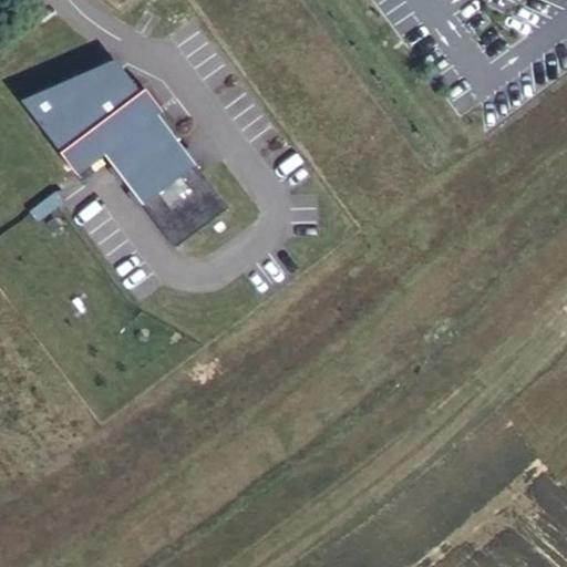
[(126,74),(114,59),(106,62),(120,80),(126,74)]
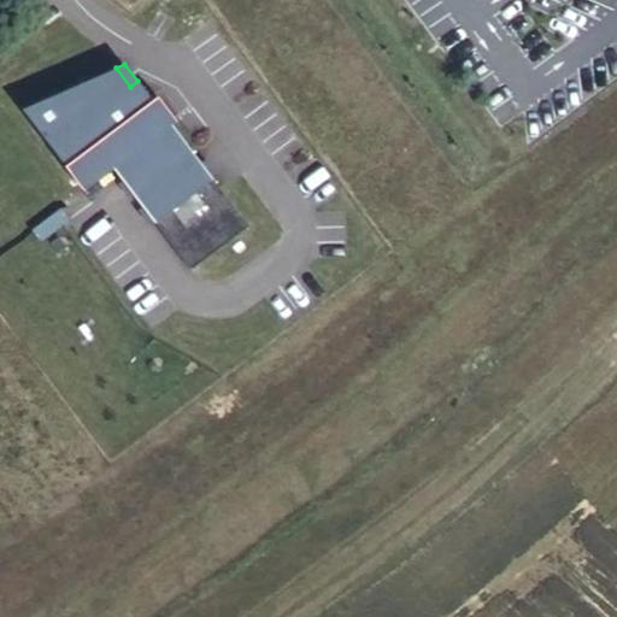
[(116,68),(22,110),(83,189),(112,166),(122,178),(133,193),(142,205),(153,219),(192,269),(251,223),(212,174),(203,160),(171,121),(153,95),(151,98),(137,81),(130,87),(116,68)]
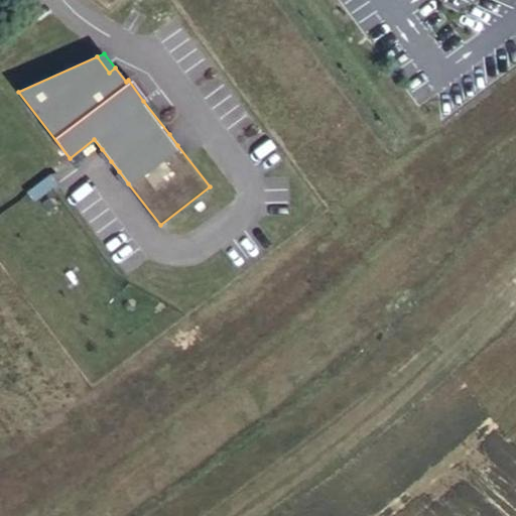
[(147,98),(131,77),(128,80),(143,101),(147,98)]
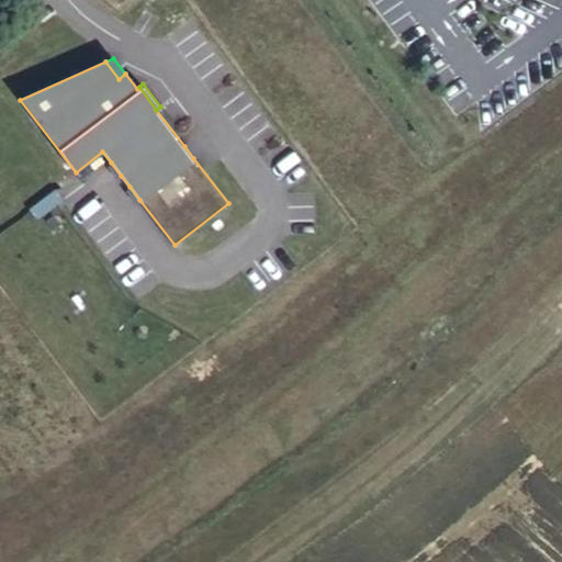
[(199,154),(189,142),(184,146),(193,158),(199,154)]
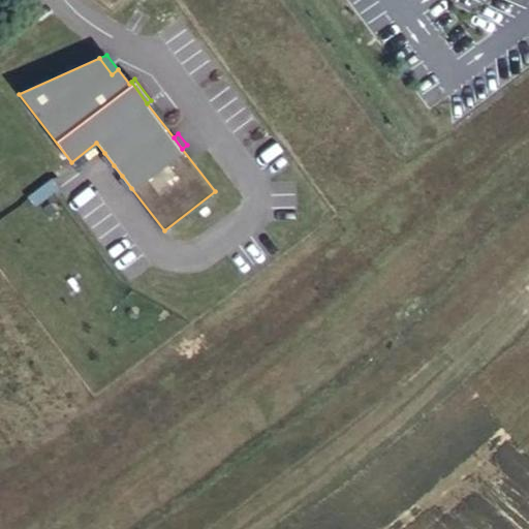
[(104,153),(100,156),(110,167),(114,165),(104,153)]
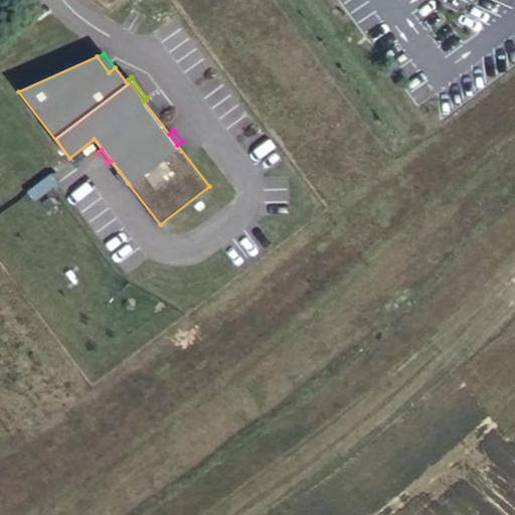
[(119,171),(115,174),(124,185),(128,183),(119,171)]
